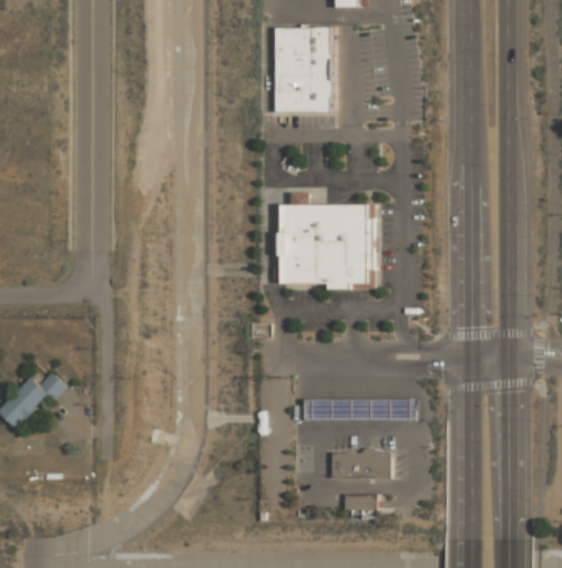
[(329,27),(274,27),(274,111),(329,111),(329,27)]
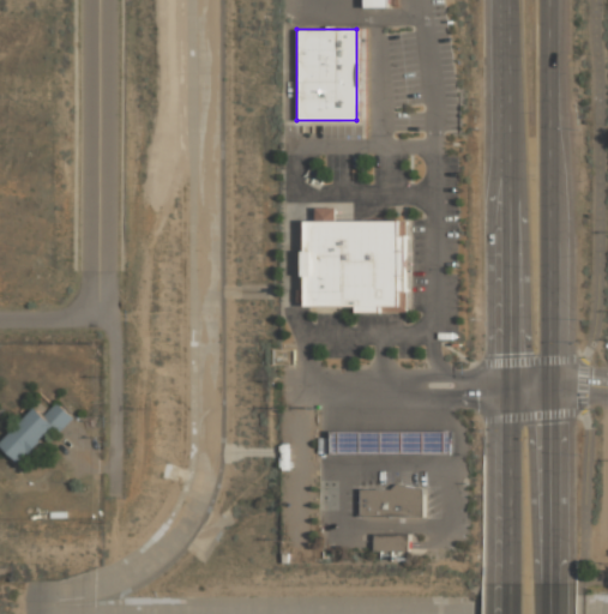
[(403,222),(302,222),(302,307),(403,308),(403,222)]
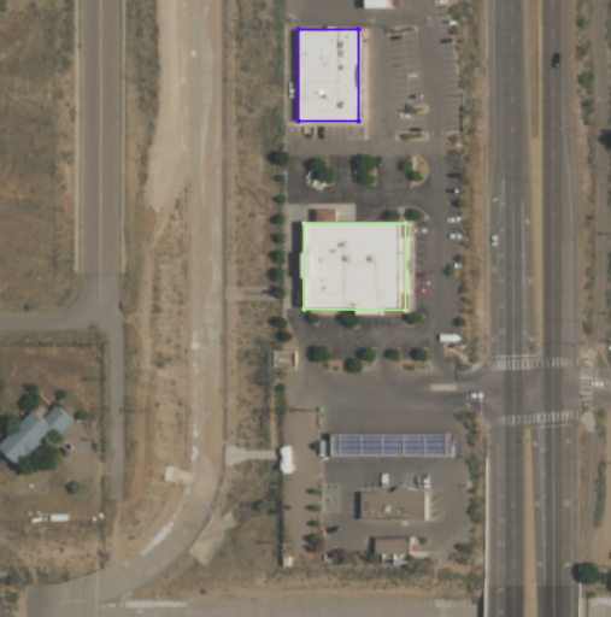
[(40,417),(31,410),(0,442),(0,450),(17,465),(51,429),(56,434),(69,421),(52,405),(40,417)]
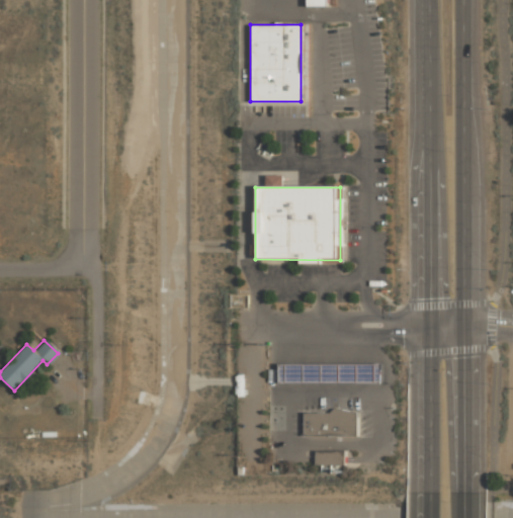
[(377,364),(377,383),(277,383),(277,364),(377,364)]
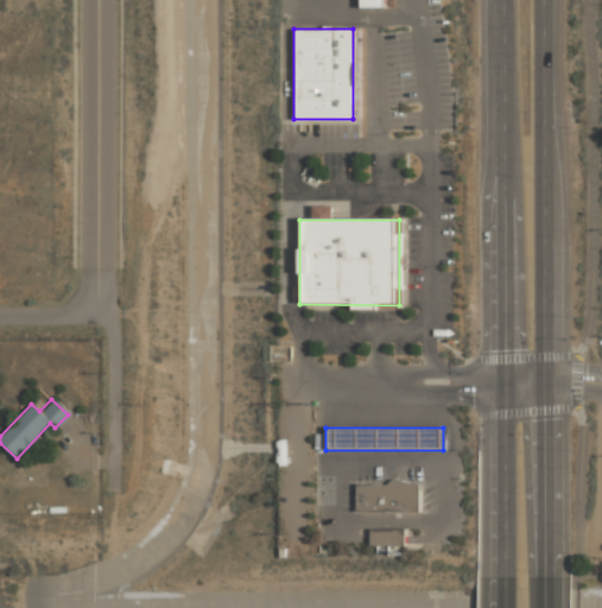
[(416,485),(414,512),(353,512),(353,485),(384,485),(390,479),(416,485)]
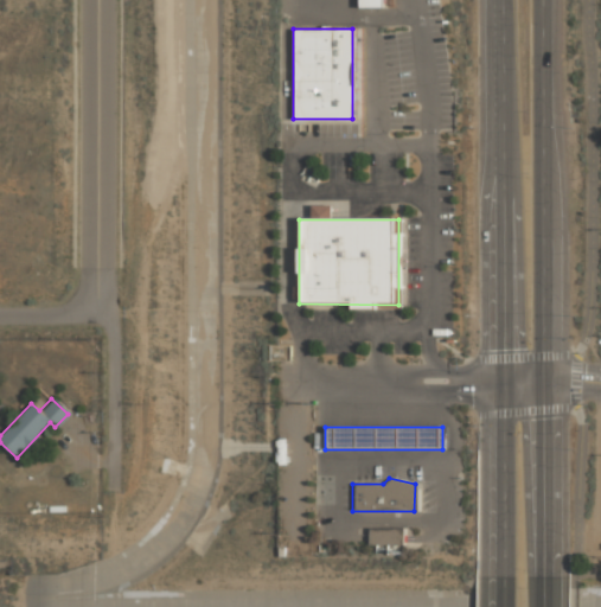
[(401,529),(366,529),(366,545),(401,545),(401,529)]
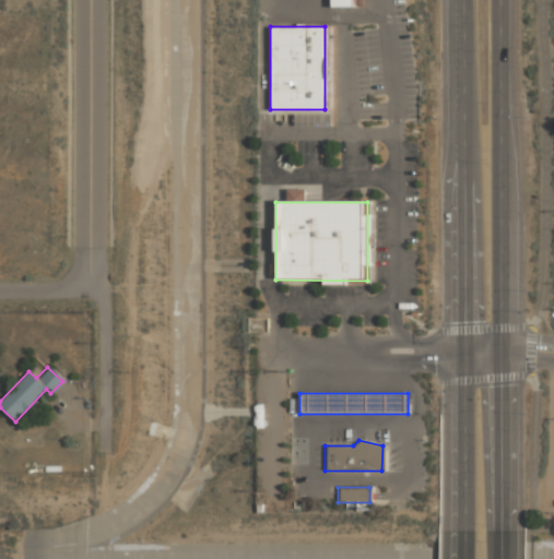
All buildings are outlined.
